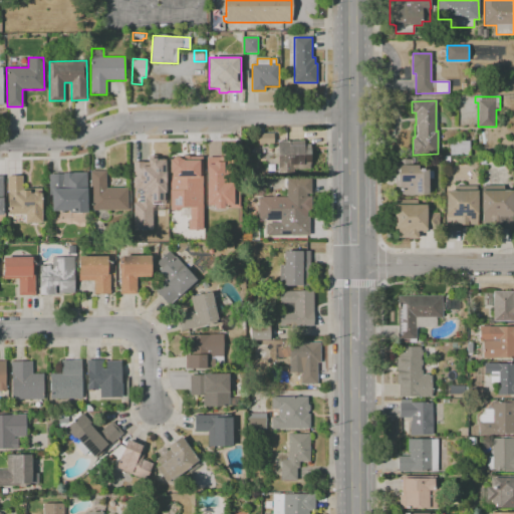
[(274,144),(259,144),(259,134),(258,134),(258,127),(263,127),(263,134),(274,134),(274,144)]
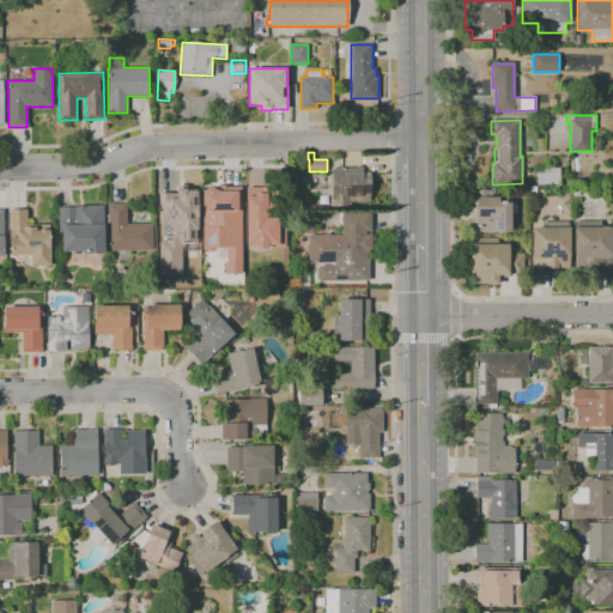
[(351,208),(332,208),(332,169),(363,168),(363,173),(370,173),(370,201),(351,202),(351,208)]
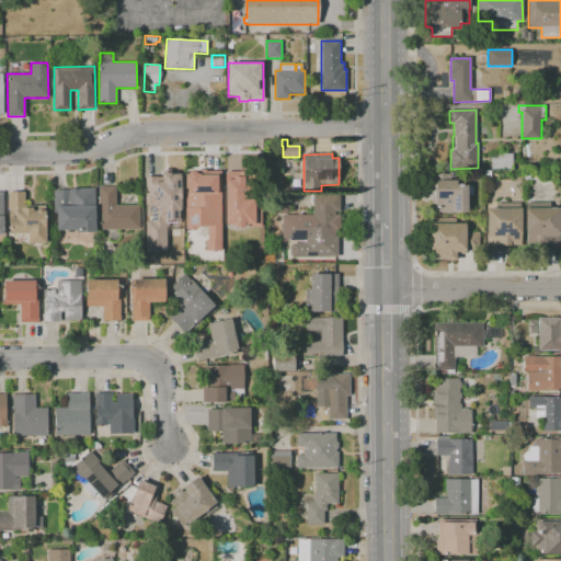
[(491,170),(491,155),(512,155),(513,169),(491,170)]
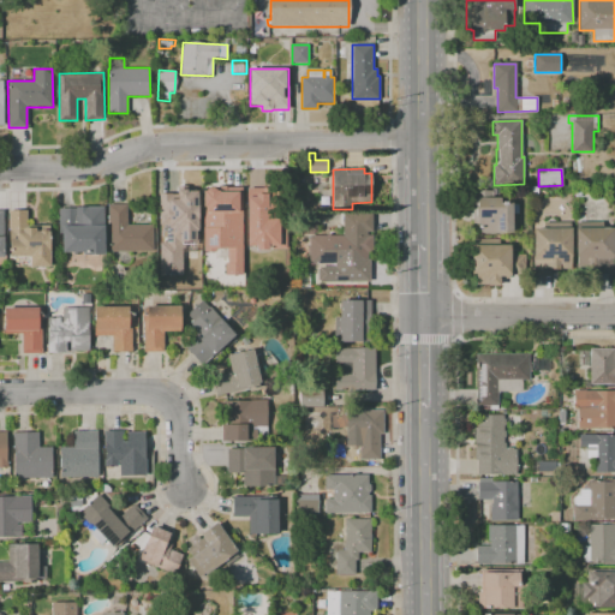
[(215,252),(204,252),(204,249),(203,249),(203,191),(206,191),(208,189),(212,189),(214,189),(215,189),(215,186),(226,186),(226,187),(243,187),(243,238),(244,238),(244,275),(226,275),(226,263),(227,263),(227,260),(215,260),(215,252)]
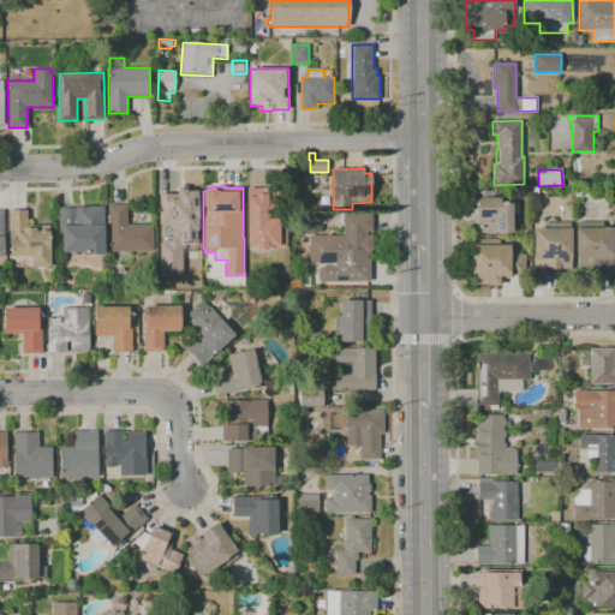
[(245,187),(245,249),(279,248),(279,219),(268,219),(268,187),(245,187)]
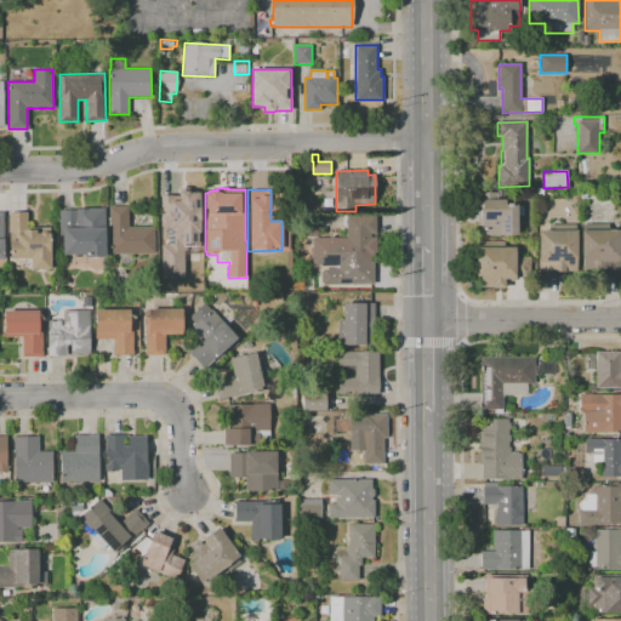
[(159,278),(182,278),(183,245),(198,245),(199,192),(176,192),(176,195),(159,195),(159,228),(166,228),(165,245),(159,245),(159,278)]
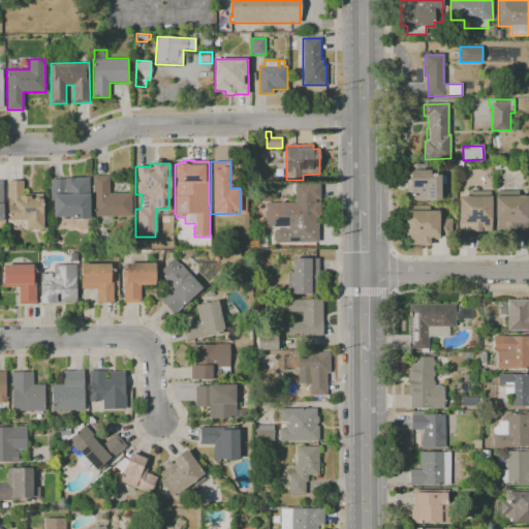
[(413,200),(412,192),(407,192),(406,164),(424,163),(424,169),(431,169),(431,174),(440,174),(440,177),(445,177),(445,184),(440,184),(441,199),(428,199),(428,200),(413,200)]
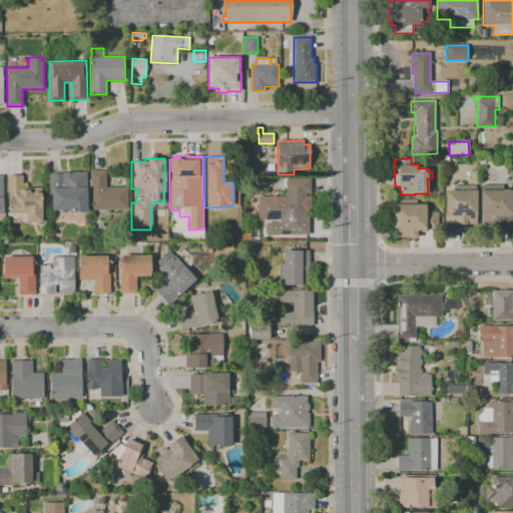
[(127,209),(90,209),(90,188),(87,188),(87,180),(90,180),(90,170),(106,170),(106,187),(127,187),(127,209)]
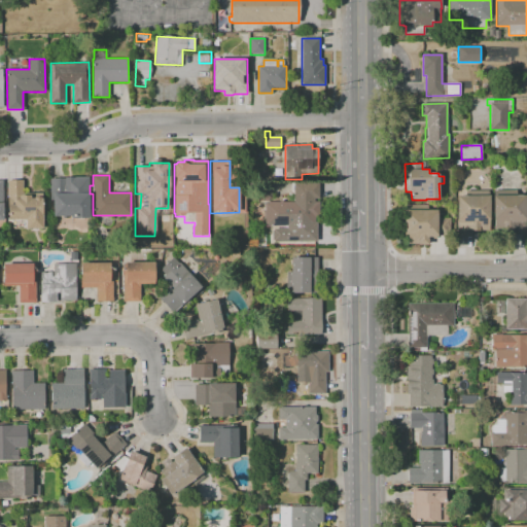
[(90,218),(72,218),(72,216),(54,216),(53,201),(50,201),(50,179),(65,178),(65,177),(89,177),(90,218)]
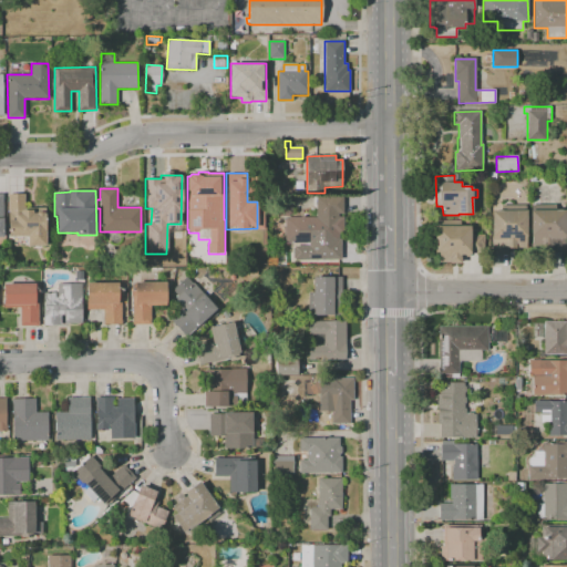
[(47,247),(28,247),(27,237),(8,237),(8,195),(26,194),(26,212),(47,212),(47,247)]
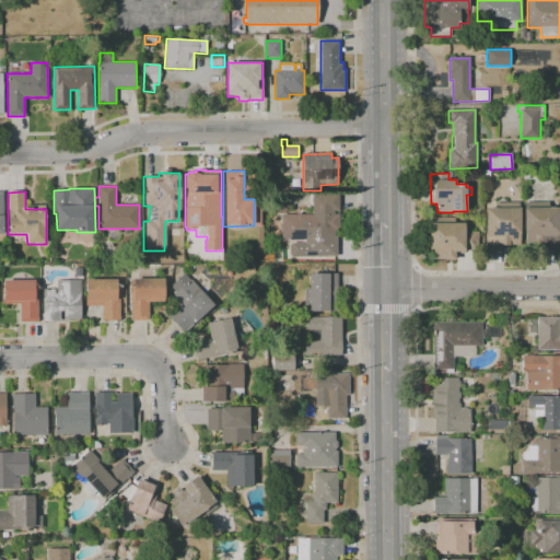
[(287,213),(272,213),(272,193),(287,193),(287,195),(289,195),(289,211),(287,211),(287,213)]
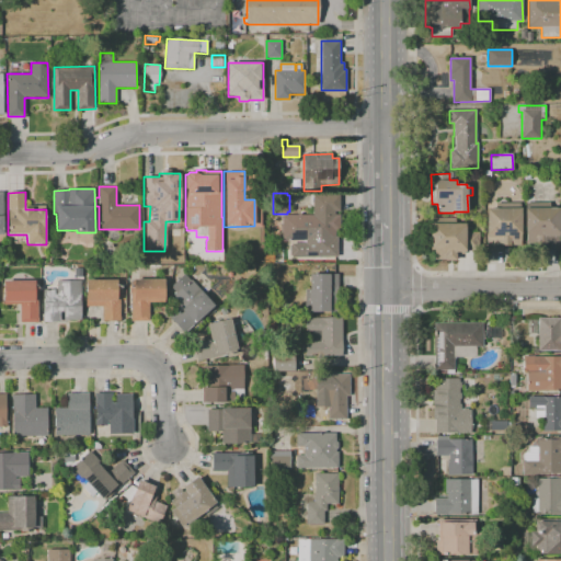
[(503,251),(488,251),(488,237),(487,237),(487,208),(491,208),(496,208),(496,203),(519,203),(519,208),(522,208),(522,235),(521,235),(521,245),(511,245),(511,247),(503,247),(503,251)]
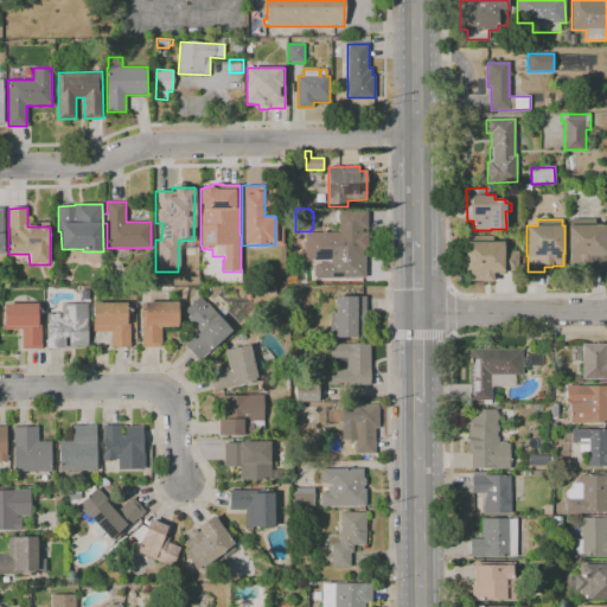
[(586,270),(586,267),(580,267),(580,266),(569,266),(569,254),(568,254),(568,225),(569,225),(569,219),(595,219),(595,225),(606,225),(606,253),(605,253),(605,270),(586,270)]
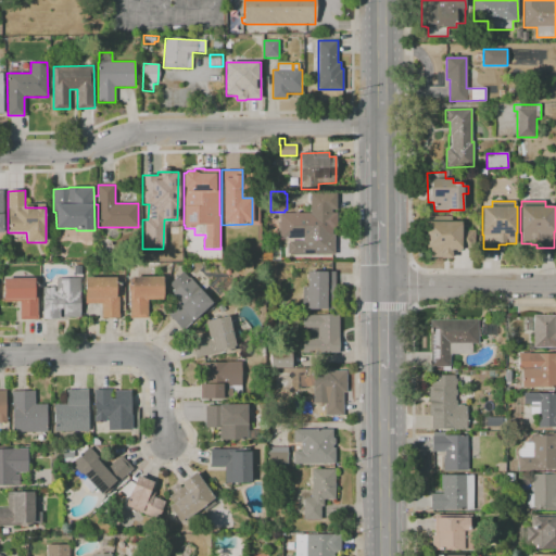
[(331,238),(280,238),(280,230),(278,230),(278,222),(279,222),(279,213),(295,213),(295,211),(299,211),(299,213),(337,213),(337,229),(331,229),(331,238)]
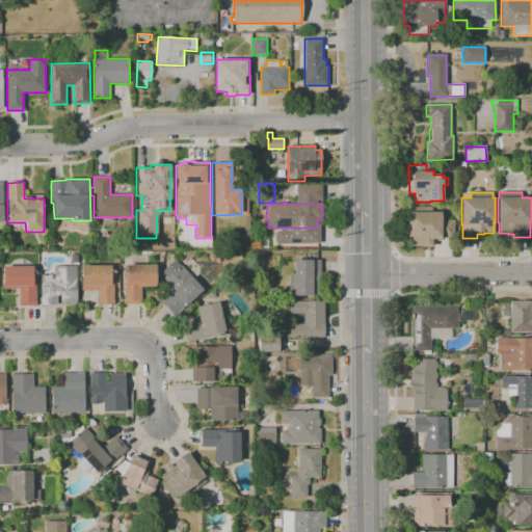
[(432,246),(411,247),(411,237),(408,237),(408,212),(408,207),(431,207),(431,212),(441,212),(441,220),(454,220),(454,237),(442,238),(440,238),(440,241),(432,241),(432,246)]
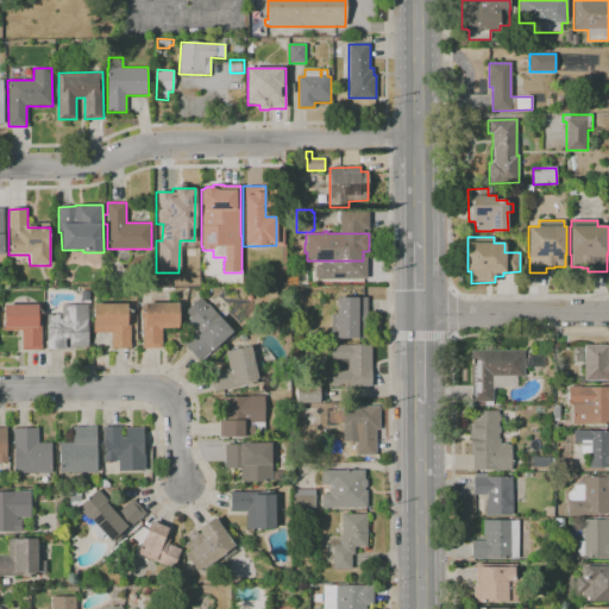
[(368,338),(338,339),(338,338),(333,338),(333,336),(332,336),(332,315),(337,315),(337,297),(368,297),(368,307),(368,338)]
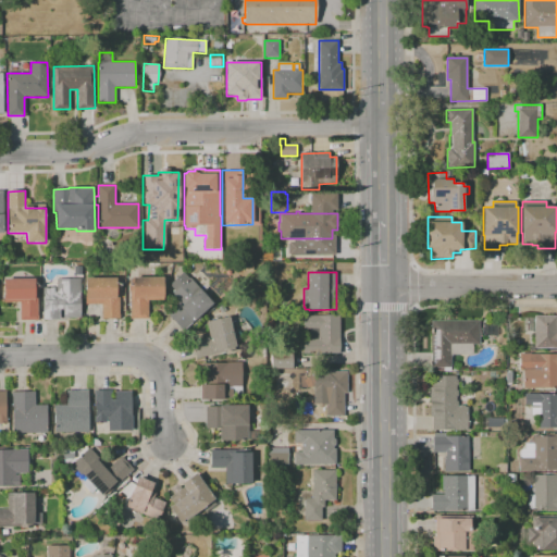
[(149,319),(131,319),(131,291),(130,291),(130,280),(133,280),(133,276),(164,276),(164,300),(149,300),(149,319)]
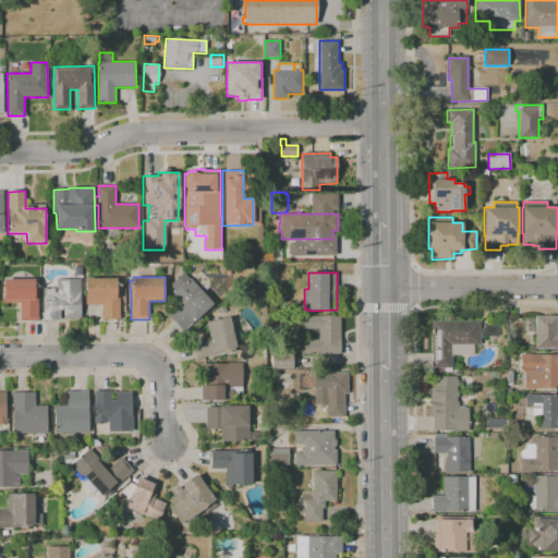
[(120,319),(101,319),(101,304),(85,304),(85,278),(117,278),(117,286),(120,286),(120,291),(120,319)]
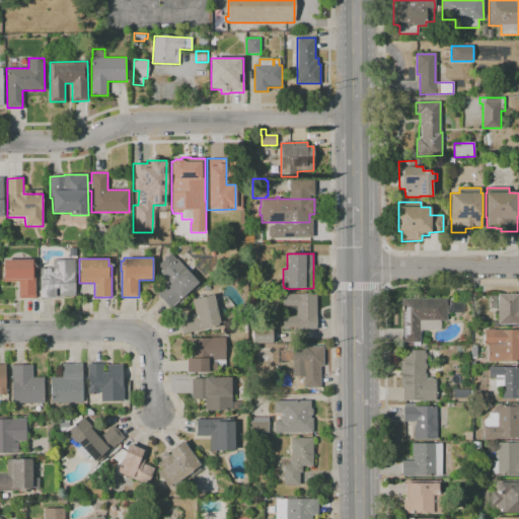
[(170,308),(156,293),(165,284),(158,277),(176,258),(199,282),(170,308)]
